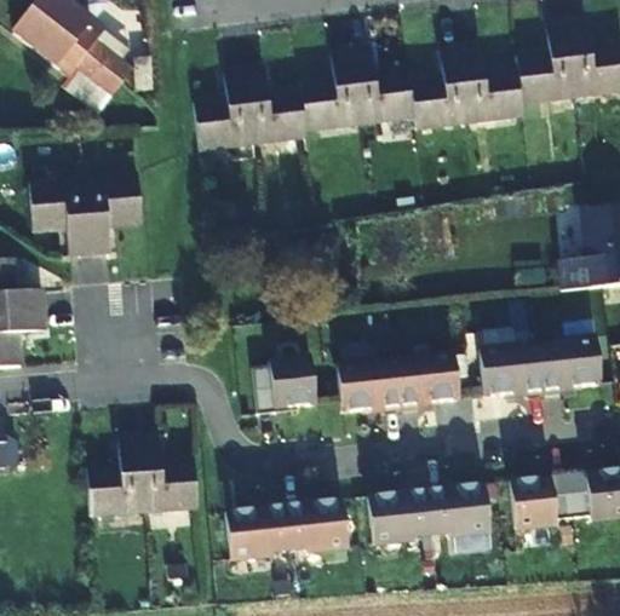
[(38,0),(29,10),(120,82),(131,68),(97,40),(105,30),(68,0),(38,0)]
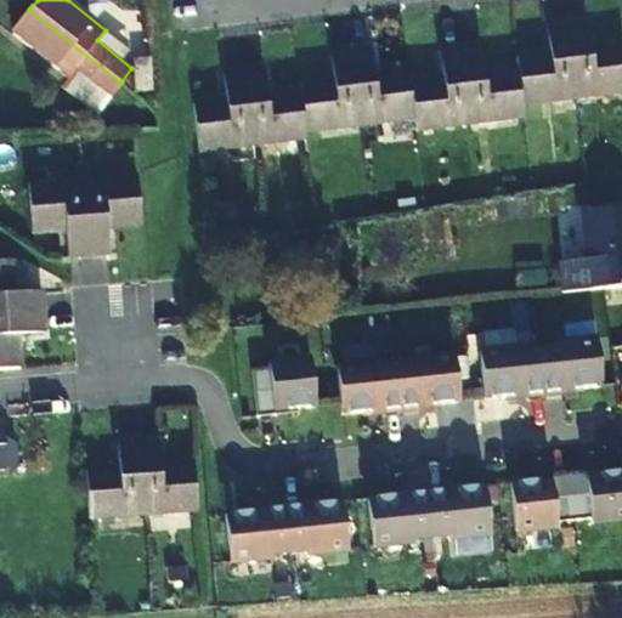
[(120,83),(29,10),(12,30),(68,77),(77,67),(111,94),(120,83)]
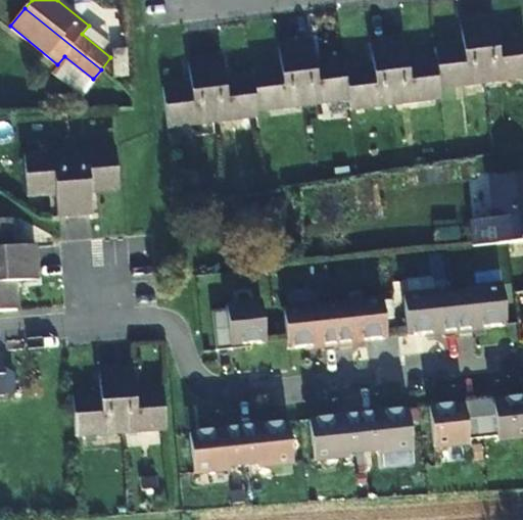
[(479,18),(486,83),(522,78),(522,36),(500,39),(496,16),(479,18)]
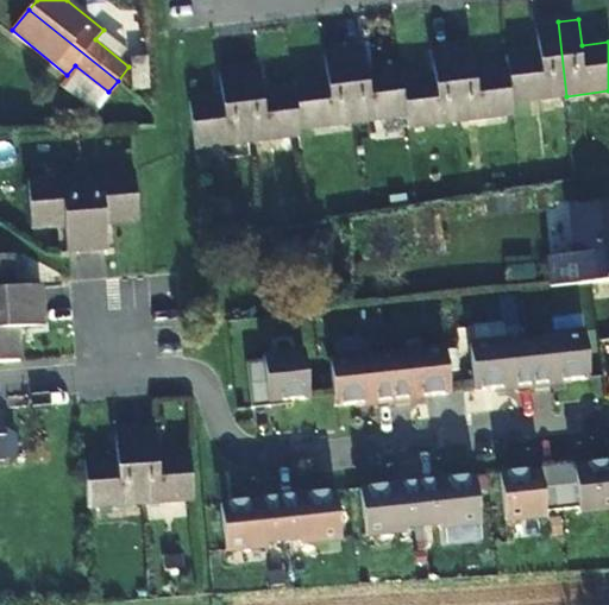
[(566,96),(558,21),(538,25),(541,50),(510,55),(512,67),(515,104),(566,96)]
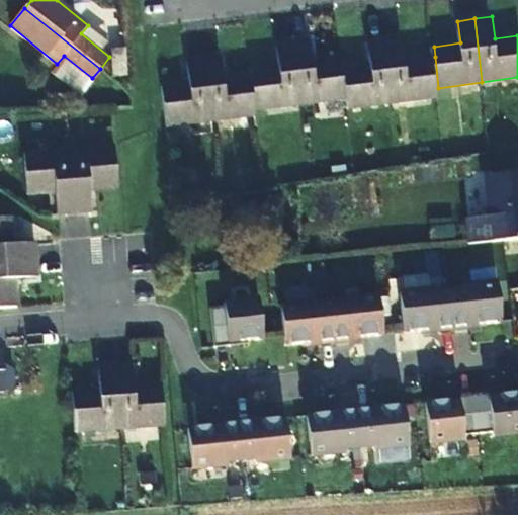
[(438,88),(435,57),(406,60),(403,37),(385,40),(394,102),(439,96),(438,88)]
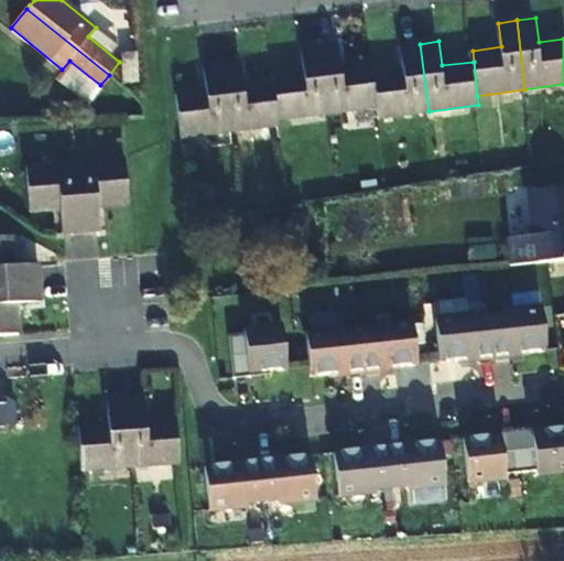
[(379,108),(373,73),(372,62),(344,65),(342,42),(322,45),(331,114),(379,108)]
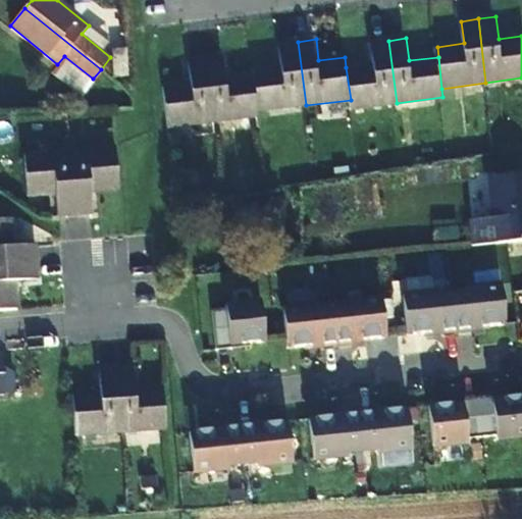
[(397,103),(388,41),(372,43),(375,63),(346,67),(351,100),(352,108),(397,103)]
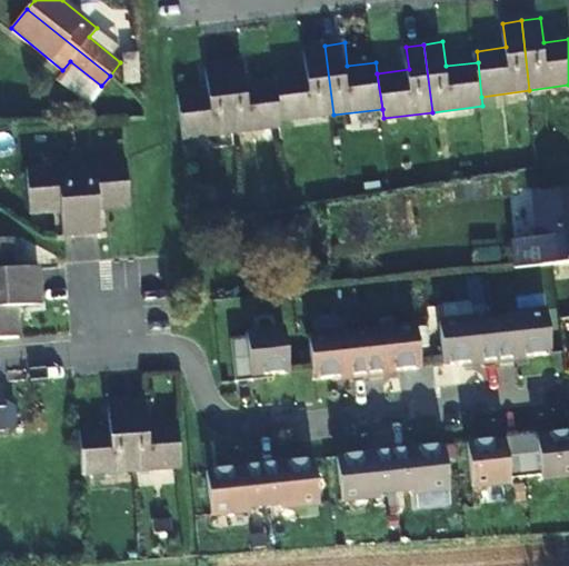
[(333,115),(325,46),(306,48),(309,71),(277,75),(278,81),(283,120),(333,115)]
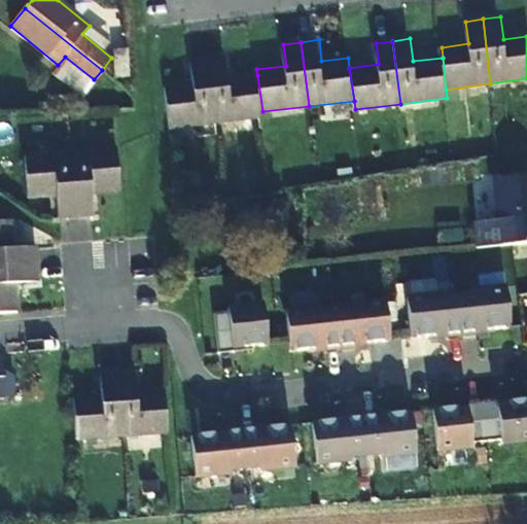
[(127,46),(112,48),(115,76),(130,74),(127,46)]
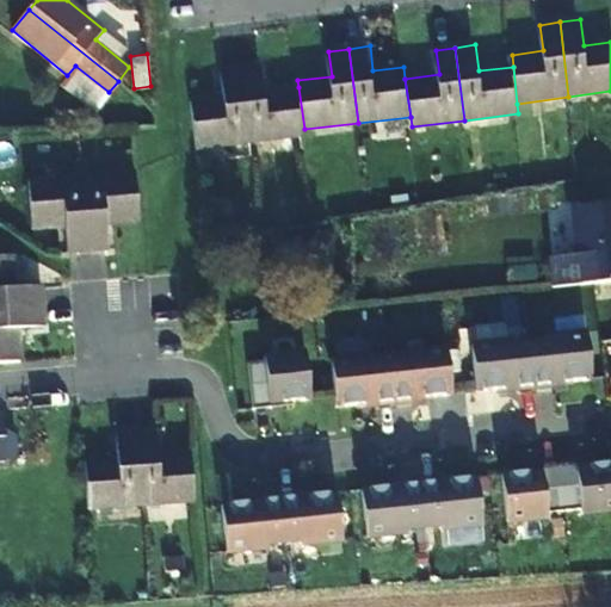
[(304,129),(298,87),(266,92),(263,64),(240,68),(250,140),(304,132),(304,129)]
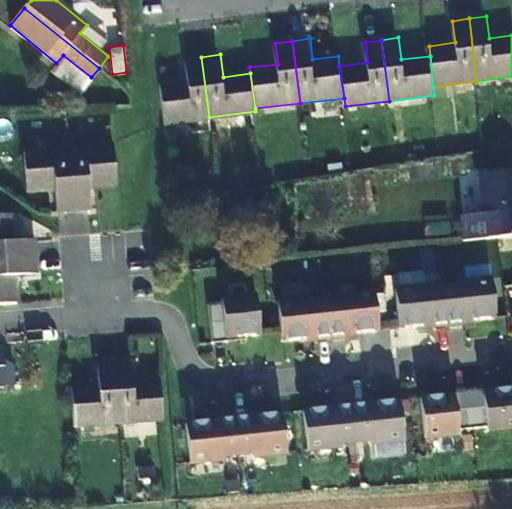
[(209,117),(201,57),(186,58),(189,81),(160,85),(165,123),(209,117)]
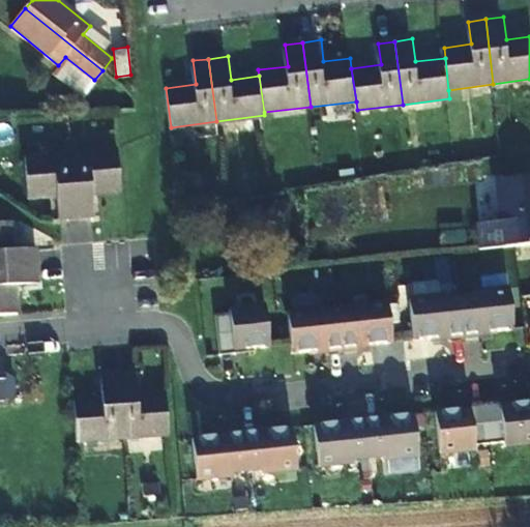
[(71,154),(77,216),(95,215),(94,193),(121,191),(118,150),(71,154)]
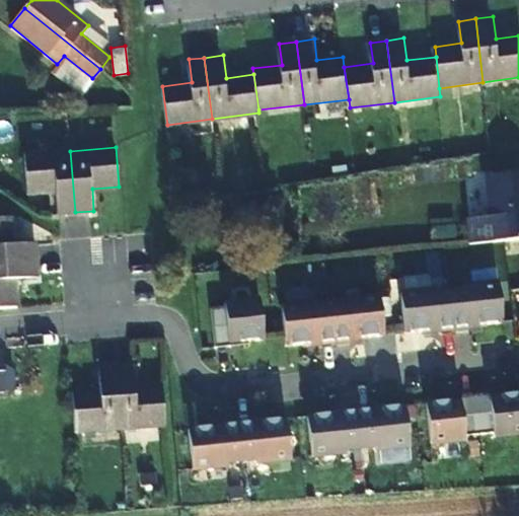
[(75,212),(70,151),(25,155),(28,193),(57,191),(59,214),(75,212)]
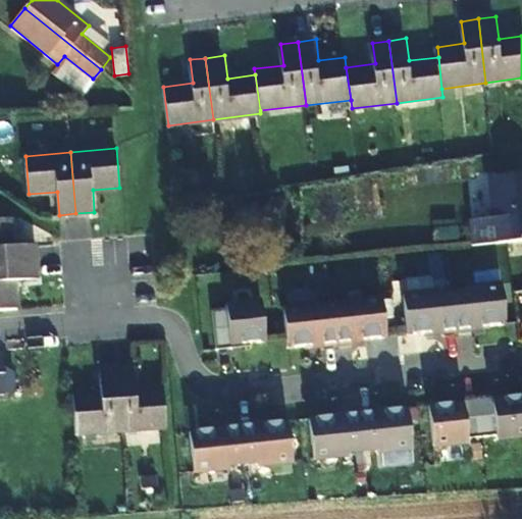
[(471,208),(474,242),(485,242),(521,239),(521,170),(492,173),(494,206),(471,208)]
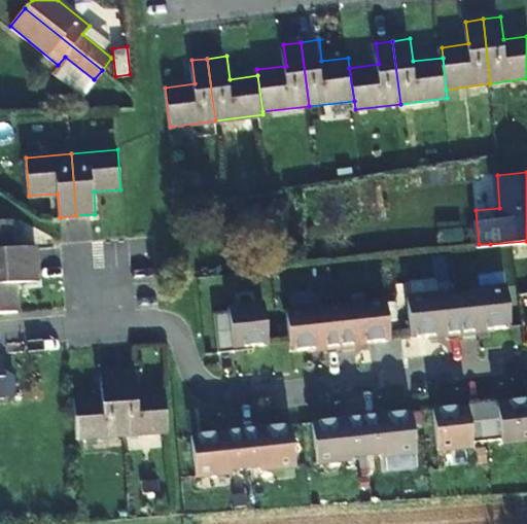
[(0,267),(38,264),(37,247),(13,248),(11,219),(0,220),(0,267)]
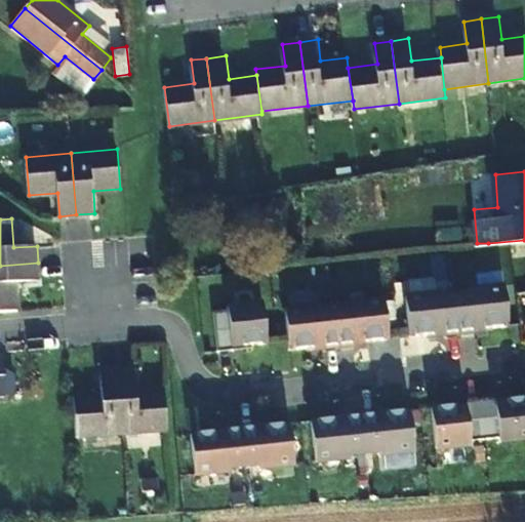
[(39,280),(38,263),(0,266),(0,311),(18,310),(16,282),(39,280)]
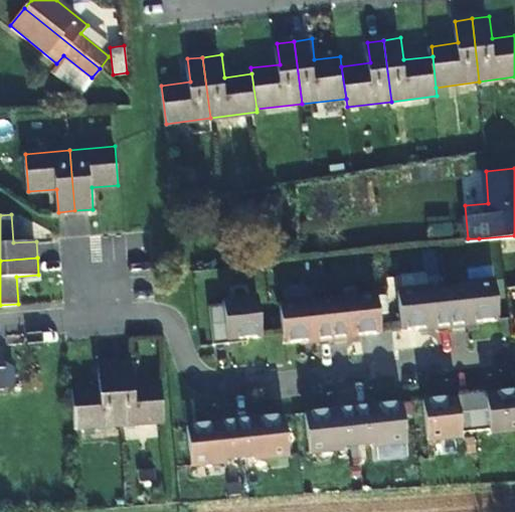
[(397,287),(400,326),(435,324),(435,327),(466,325),(465,322),(499,320),(496,280),(461,282),(461,286),(433,288),(433,284),(397,287)]
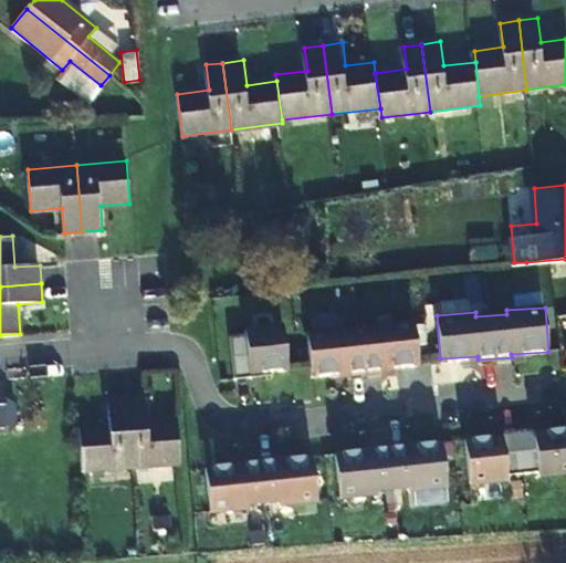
[(247,323),(230,324),(233,367),(251,366),(251,363),(287,360),(284,316),(245,320),(247,323)]
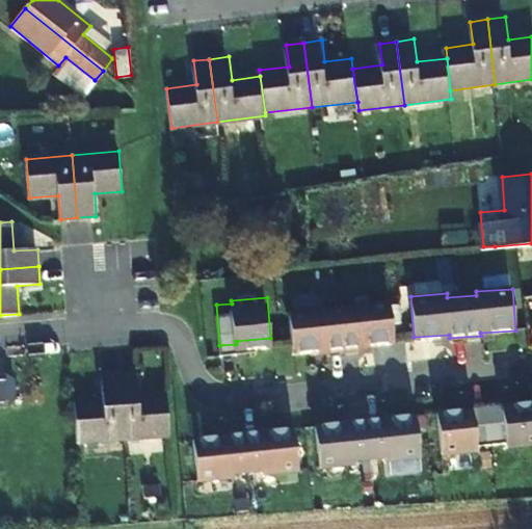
[(289,305),(292,346),(326,343),(327,347),(358,344),(358,341),(393,339),(390,297),(353,300),(354,303),(325,306),(325,302),(289,305)]
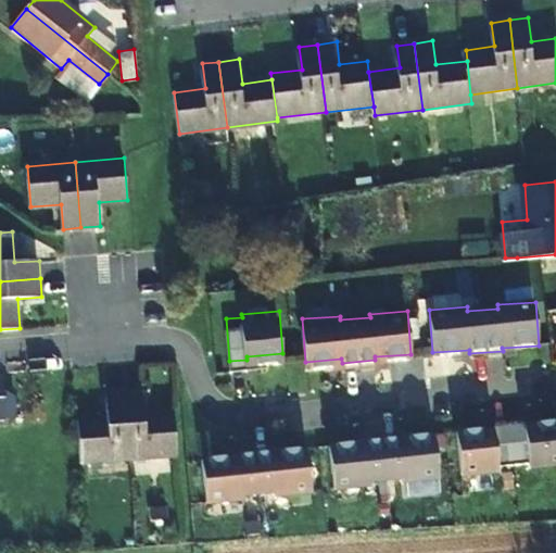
[(166,439),(176,438),(173,411),(146,413),(143,390),(131,391),(133,412),(125,413),(127,442),(166,439)]
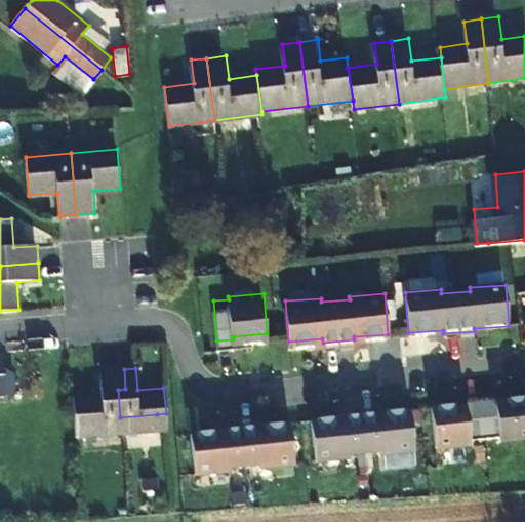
[(125,389),(124,369),(116,370),(118,390),(125,389)]
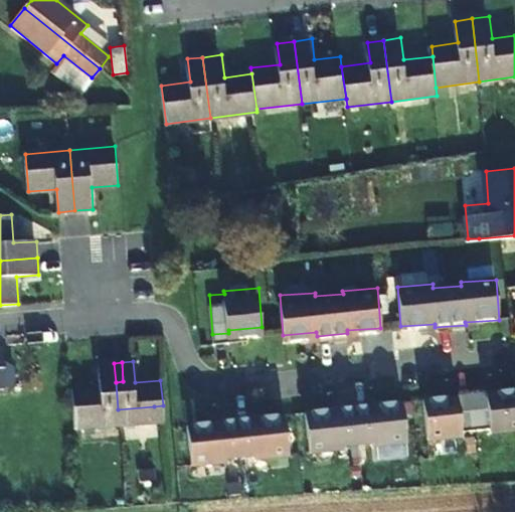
[(116,382),(114,363),(98,364),(100,383),(116,382)]
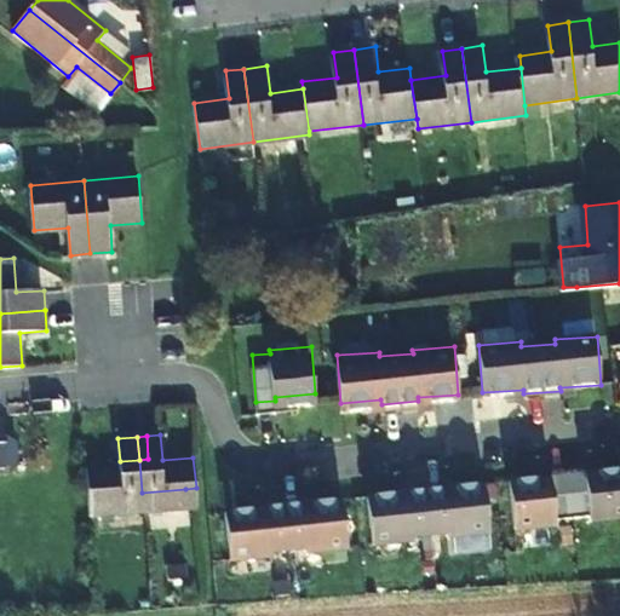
[(139,460),(120,461),(120,466),(89,468),(91,495),(142,493),(139,460)]
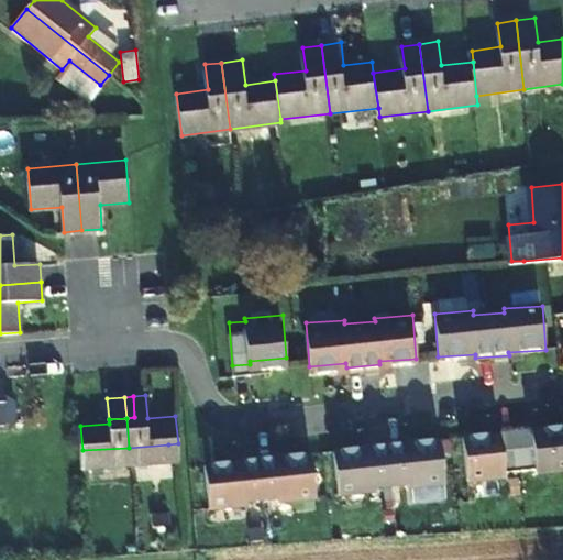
[(459,432),(462,475),(500,473),(499,469),(515,468),(530,467),(531,470),(562,468),(562,424),(529,427),(528,424),(511,425),(496,426),(496,430),(459,432)]
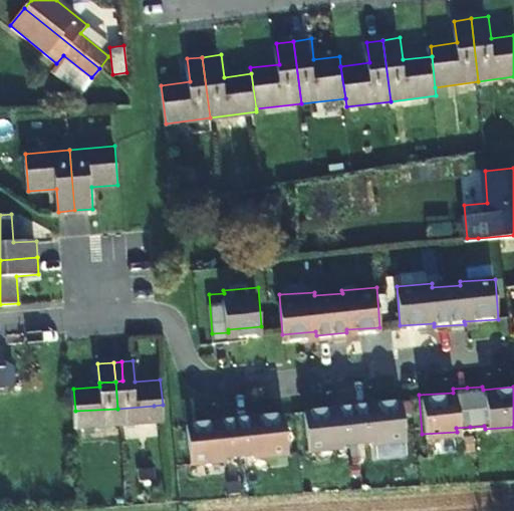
[(334,401),(300,404),(303,444),(338,441),(338,438),(366,435),(366,439),(402,436),(399,396),(364,399),(364,396),(334,399),(334,401)]
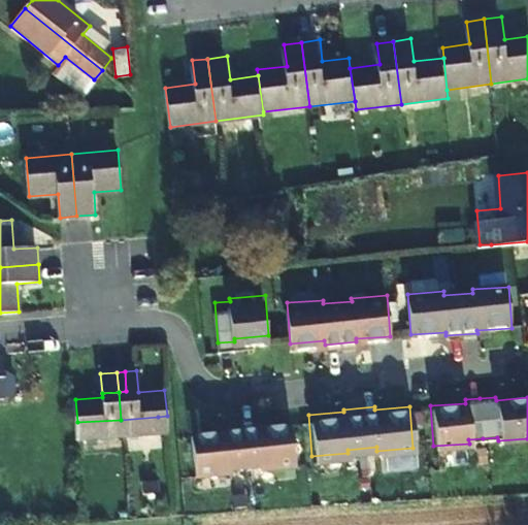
[(168,432),(167,416),(158,417),(121,420),(123,436),(168,432)]
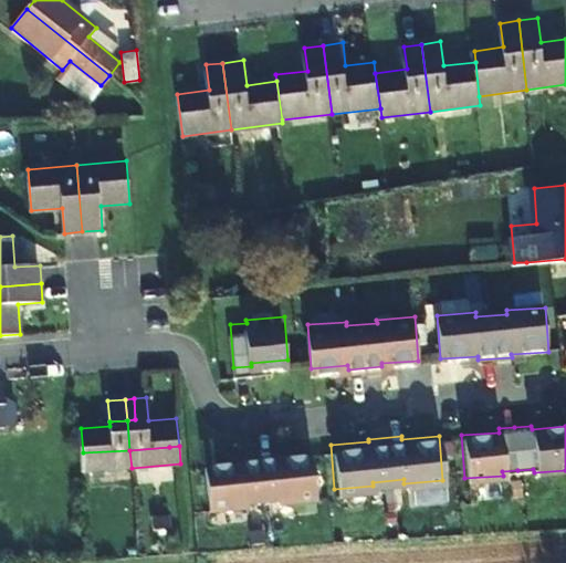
[(238,452),(201,455),(203,499),(242,496),(242,492),(273,490),(273,493),(312,490),(308,446),(271,449),(271,446),(238,449),(238,452)]
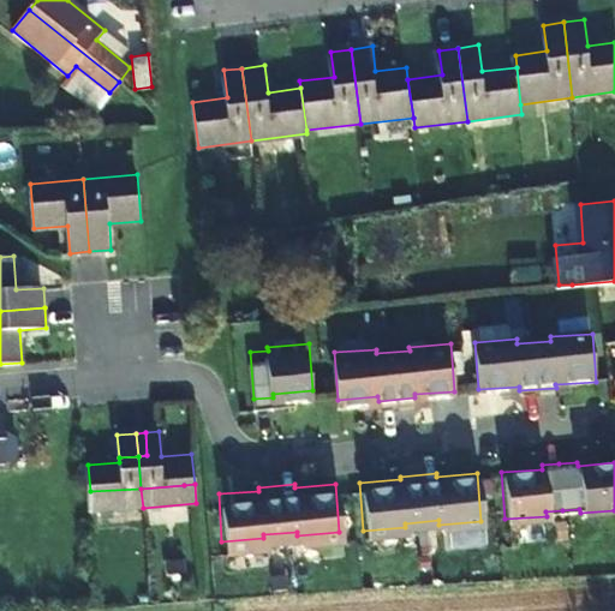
[(143,508),(141,489),(90,491),(91,511),(143,508)]
